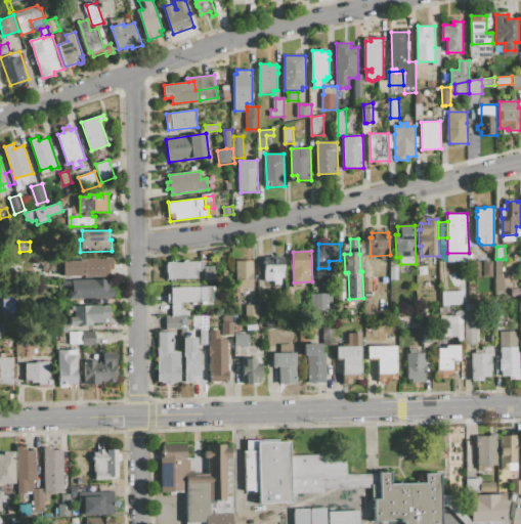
[(285,257),(285,261),(286,261),(286,280),(283,280),(283,285),(275,285),(274,280),(265,280),(264,263),(265,263),(265,258),(285,257)]
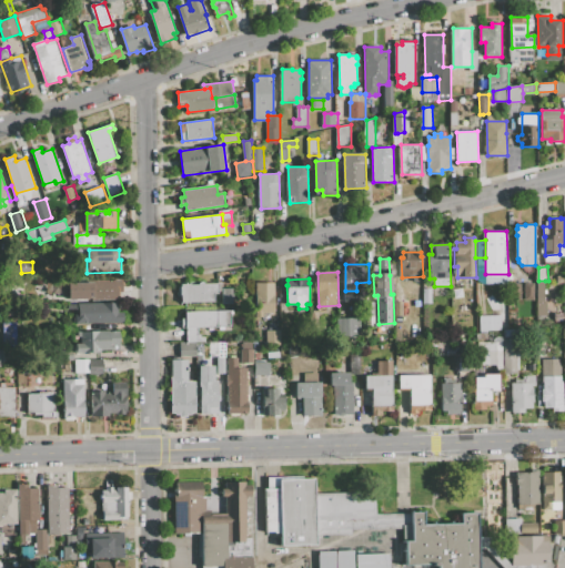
[(120,301),(92,301),(92,297),(89,297),(89,300),(68,300),(68,283),(96,283),(94,280),(124,280),(125,294),(120,294),(120,301)]
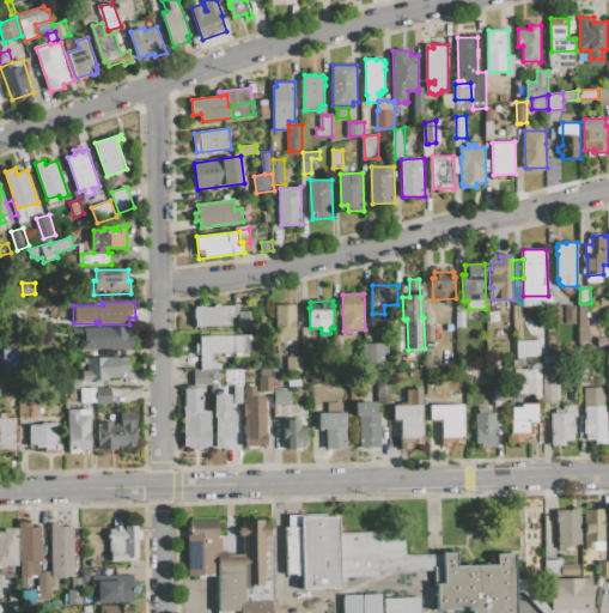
[(196,327),(196,320),(195,320),(194,309),(196,309),(196,307),(206,307),(206,308),(214,307),(215,307),(215,305),(217,304),(218,304),(219,304),(220,304),(221,305),(221,307),(236,307),(236,316),(232,316),(232,319),(233,319),(233,325),(209,326),(209,327),(196,327)]
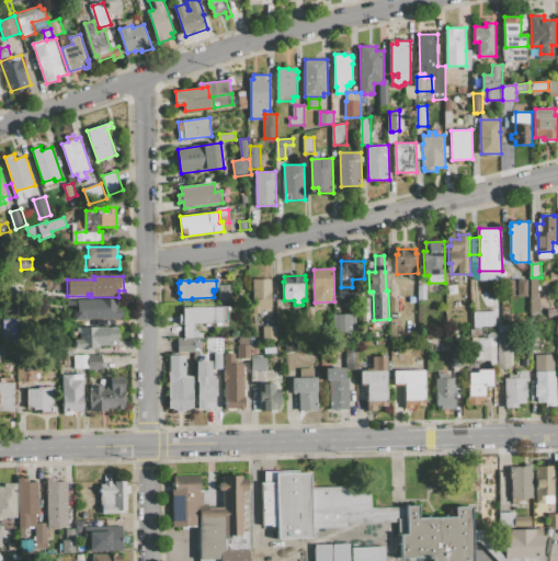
[(272,309),(263,309),(264,313),(254,313),(253,279),(271,278),(272,309)]
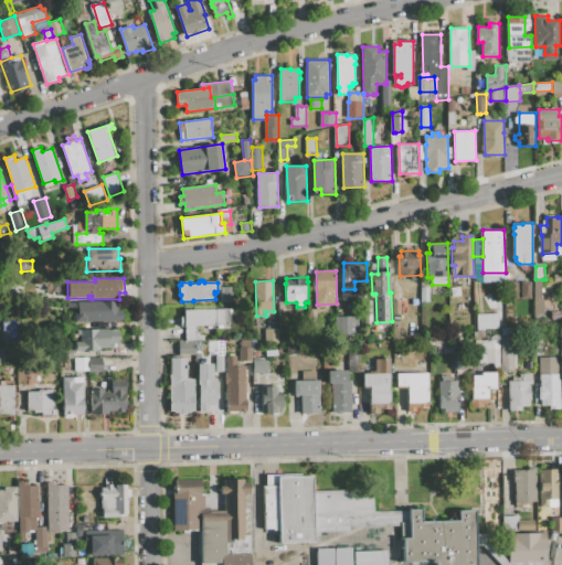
[(522,281),(532,281),(532,298),(523,298),(522,281)]
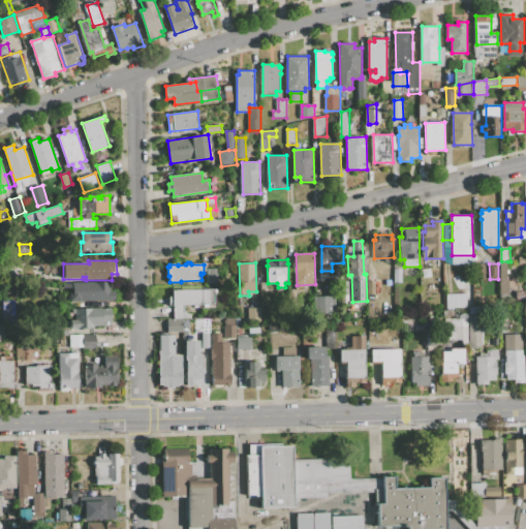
[(208,269),(219,269),(219,282),(208,283),(208,269)]
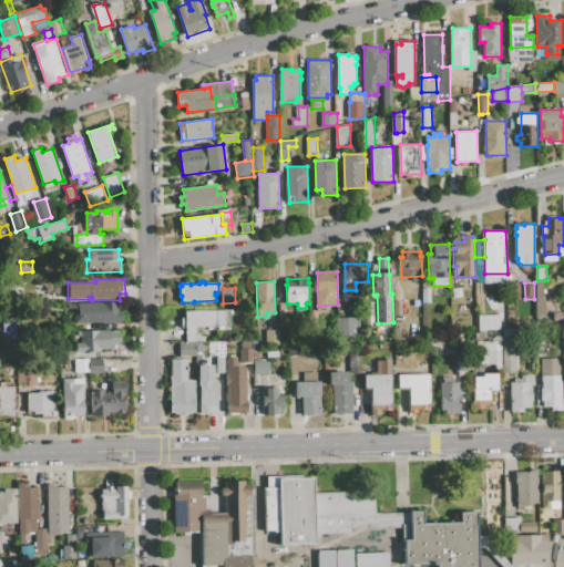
[(423,288),(431,288),(431,302),(422,302),(423,288)]
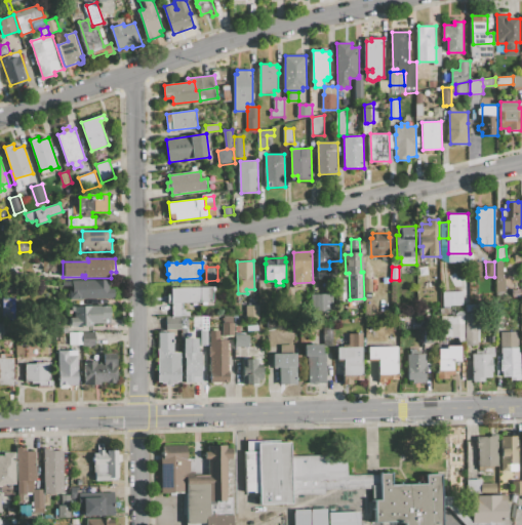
[(498,278),(505,278),(506,278),(507,292),(498,292),(498,278)]
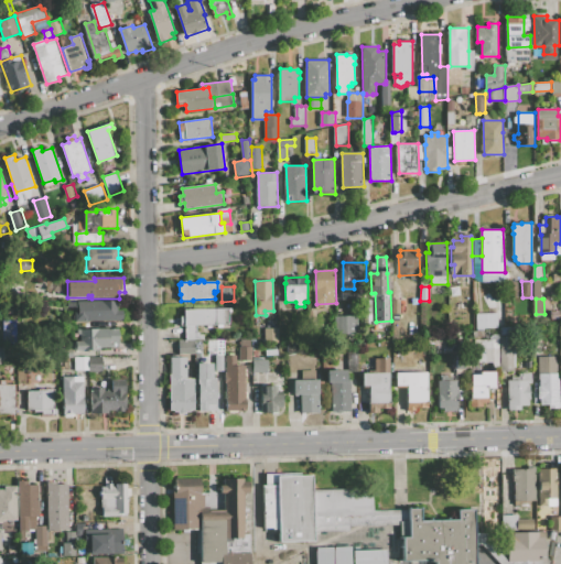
[(373,300),(374,323),(366,323),(365,300),(373,300)]
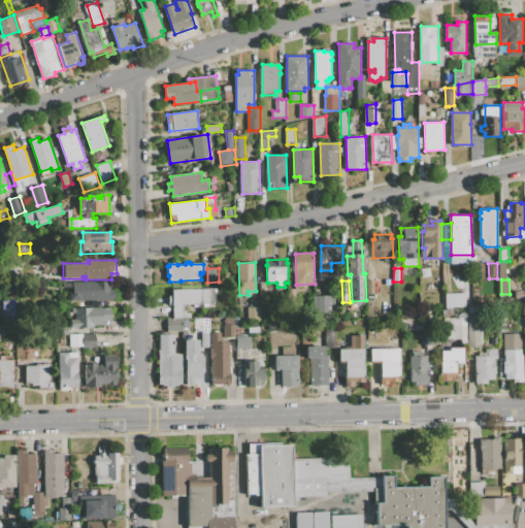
[(74,282),(110,282),(110,290),(117,290),(117,299),(71,300),(70,292),(74,291),(74,282)]
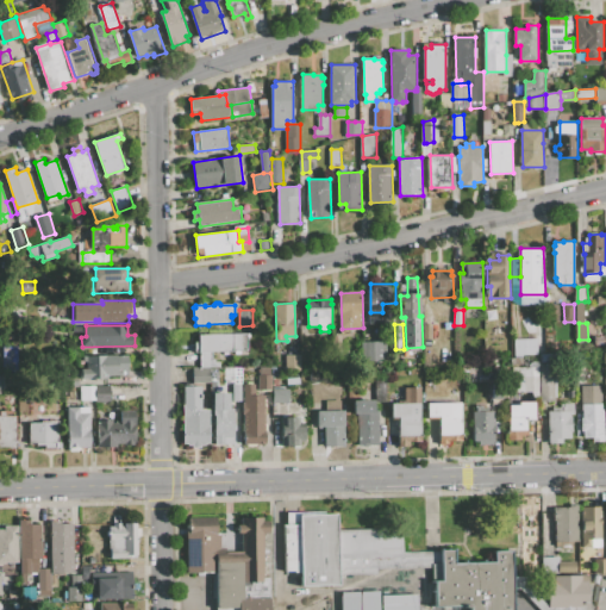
[(200,335),(249,334),(250,350),(197,352),(197,342),(200,342),(200,335)]
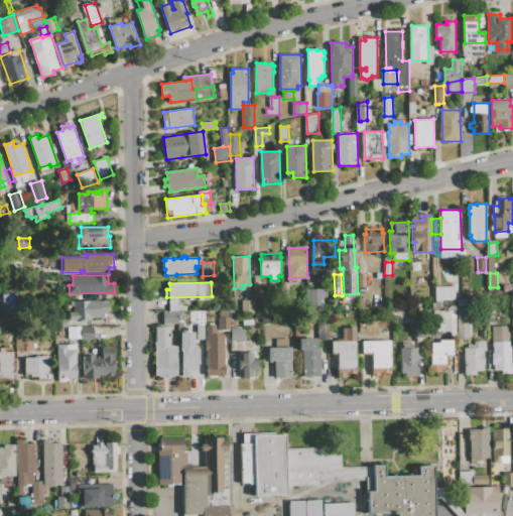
[(436,287),(456,286),(457,300),(436,300),(436,287)]
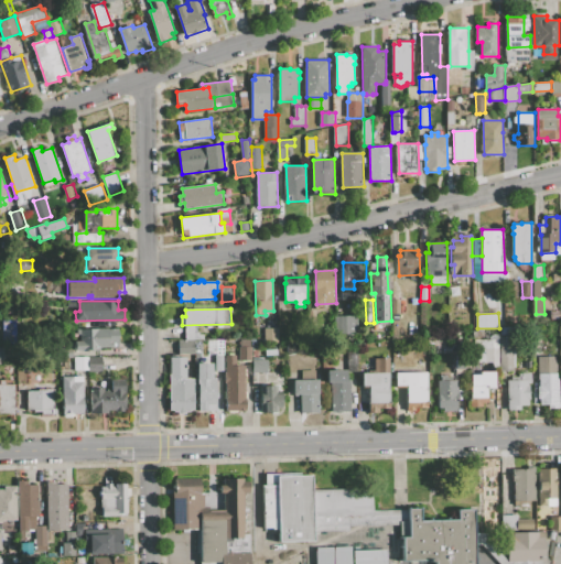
[(336,316),(359,315),(359,334),(337,334),(336,316)]
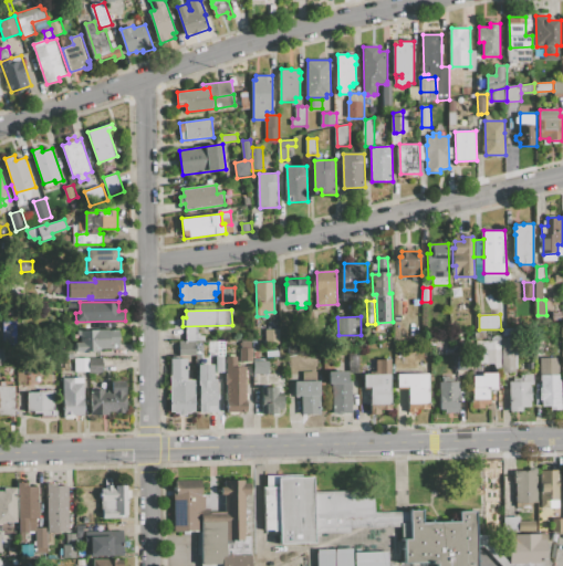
[(503,328),(521,327),(521,336),(503,336),(503,328)]
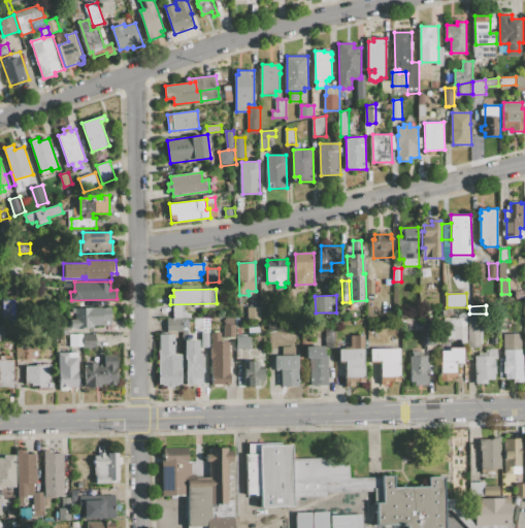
[(249,307),(261,306),(261,322),(249,322),(249,307)]
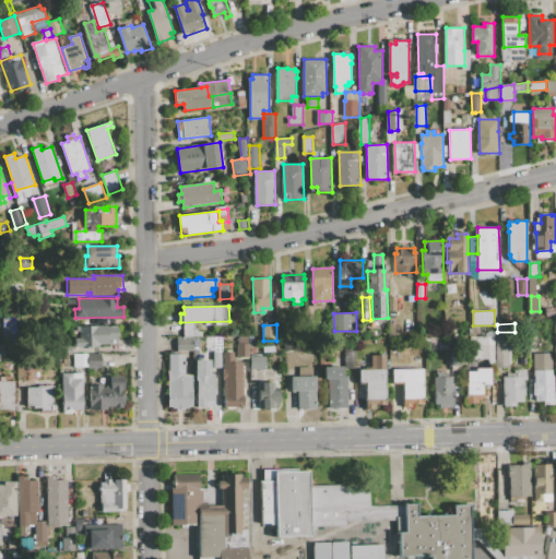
[(114,344),(99,344),(99,346),(75,346),(75,337),(78,337),(78,325),(108,325),(108,328),(120,328),(120,339),(114,339),(114,344)]
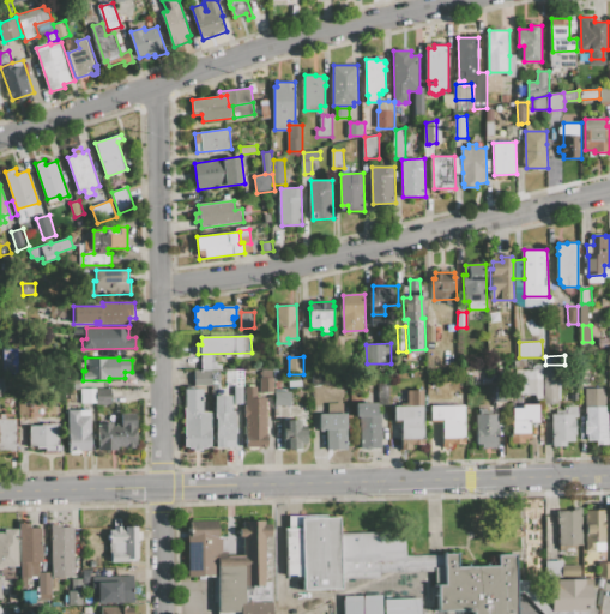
[(591,384),(579,385),(579,363),(590,363),(591,384)]
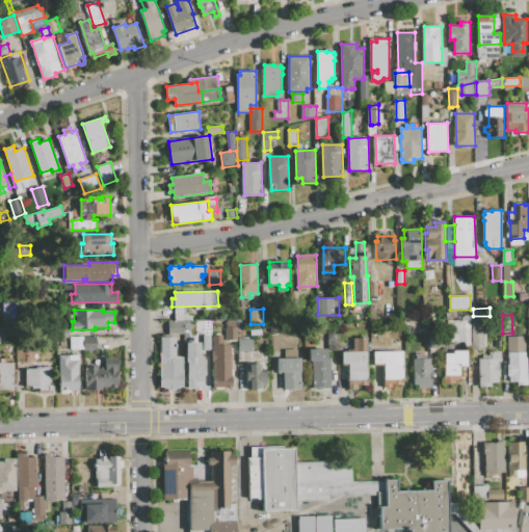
[(271,331),(271,319),(292,318),(292,331),(271,331)]
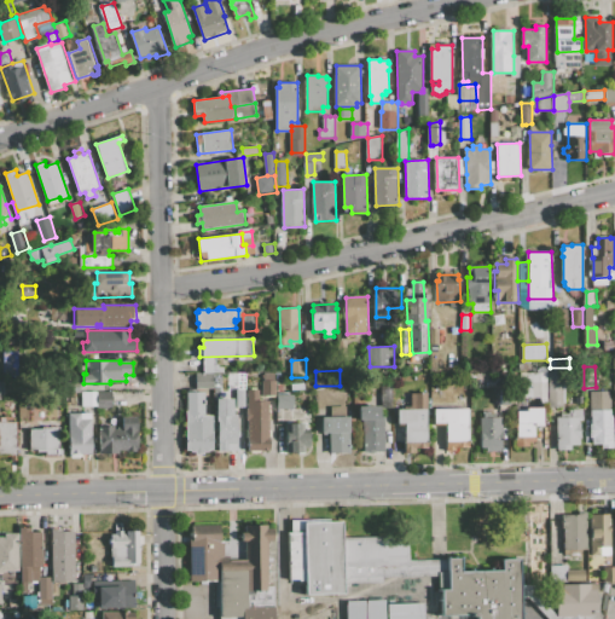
[(564,408),(551,408),(550,370),(563,370),(564,408)]
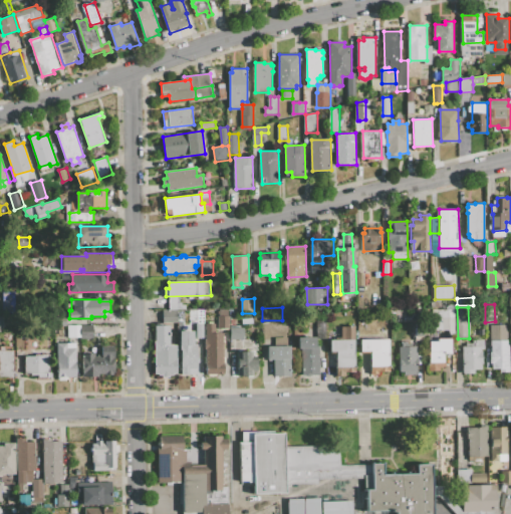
[(164,322),(164,309),(179,309),(179,322),(164,322)]
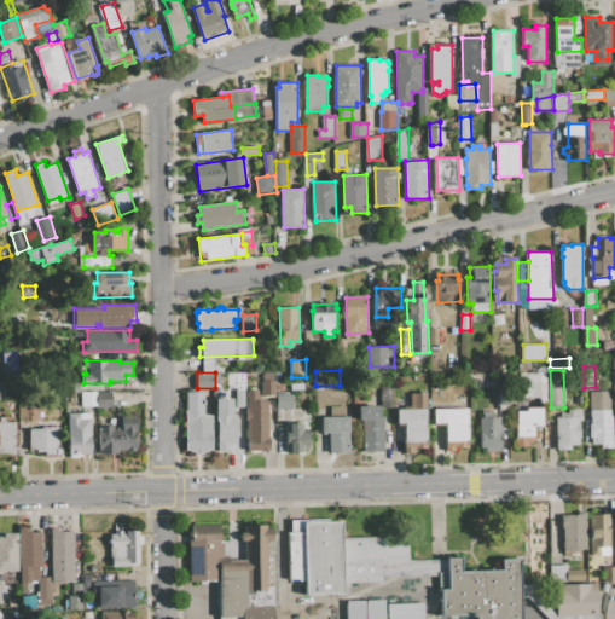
[(264,381),(277,380),(278,394),(264,395),(264,381)]
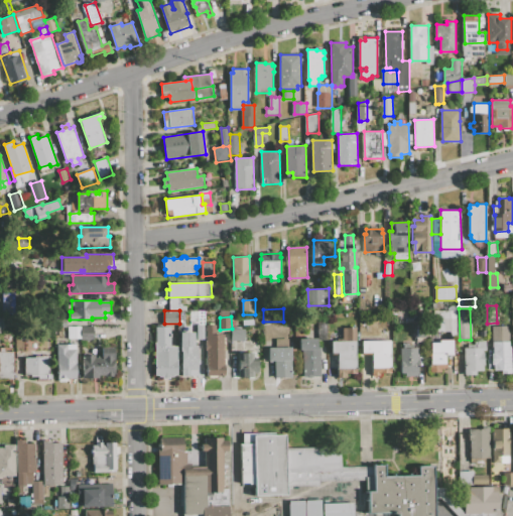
[(329,340),(319,340),(319,319),(328,318),(329,340)]
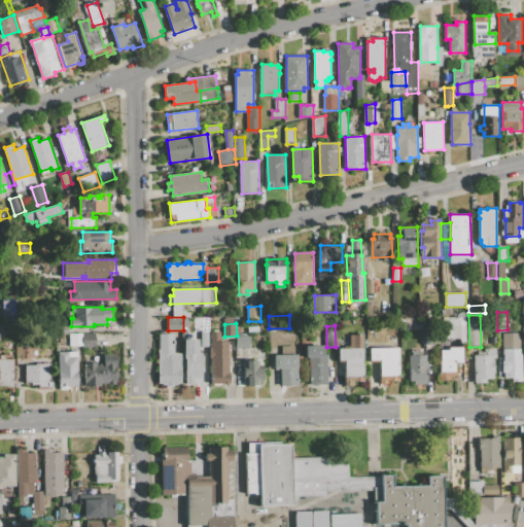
[(202,331),(210,331),(211,346),(203,347),(202,331)]
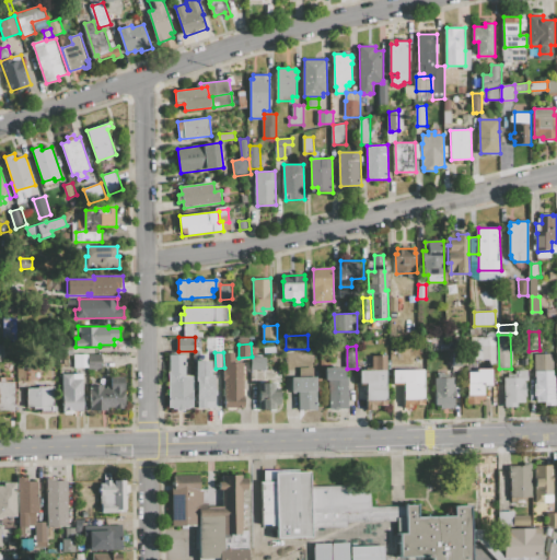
[(224,352),(235,352),(236,362),(245,362),(246,407),(227,408),(224,352)]
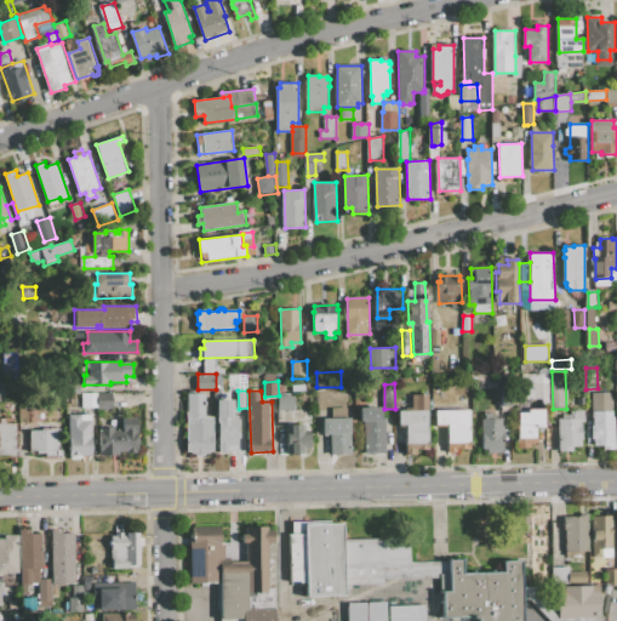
[(613,411),(594,411),(594,392),(613,392),(613,411)]
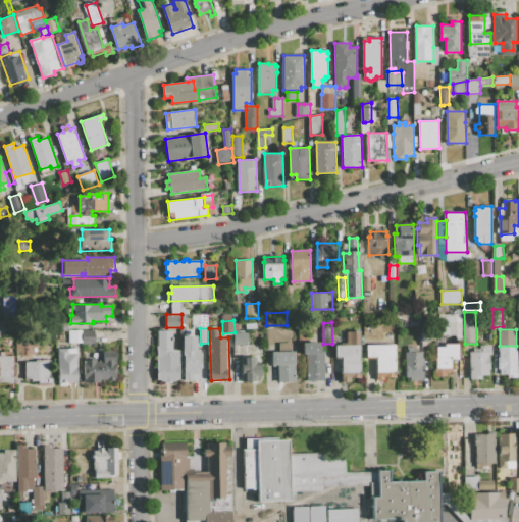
[(70,330),(84,330),(84,343),(70,343),(70,330)]
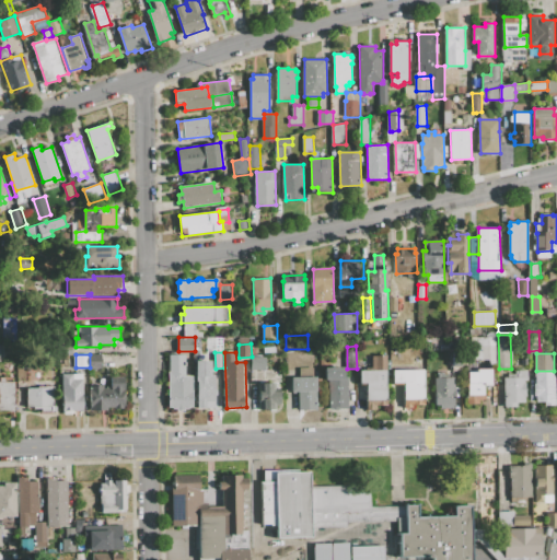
[(90,368),(90,354),(103,354),(103,368),(90,368)]
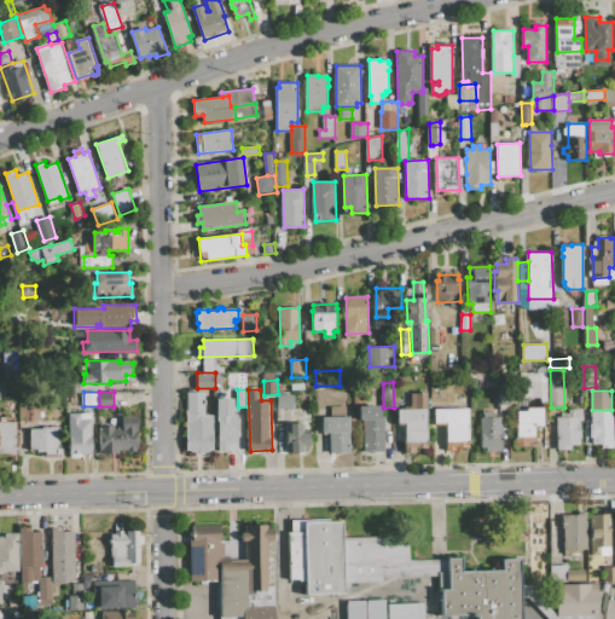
[(210,450),(210,451),(209,451),(208,452),(207,452),(204,451),(204,453),(197,455),(197,452),(196,452),(195,452),(193,452),(192,452),(191,451),(191,450),(187,450),(186,410),(189,410),(189,392),(206,392),(207,416),(214,415),(215,450),(210,450)]
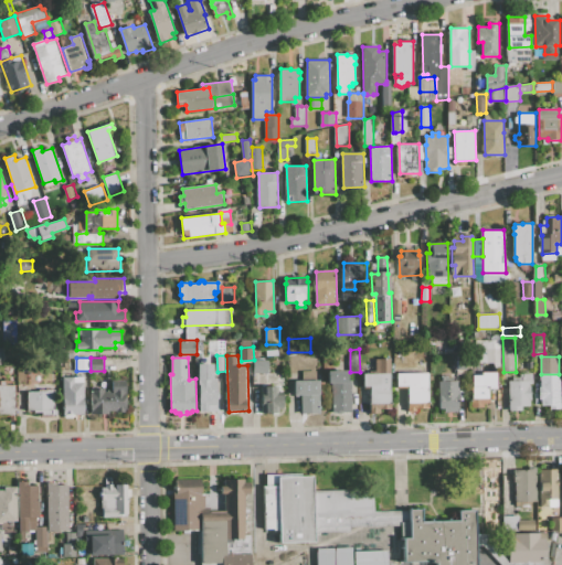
[(363,373),(377,373),(377,359),(391,359),(393,409),(380,409),(380,414),(371,414),(371,388),(363,388),(363,373)]
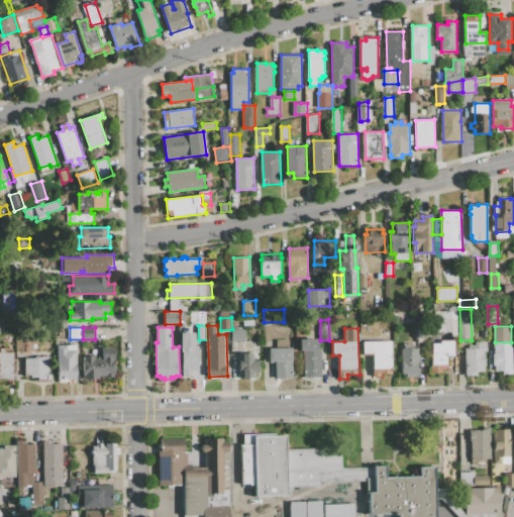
[(232,329),(246,329),(246,340),(233,341),(232,329)]
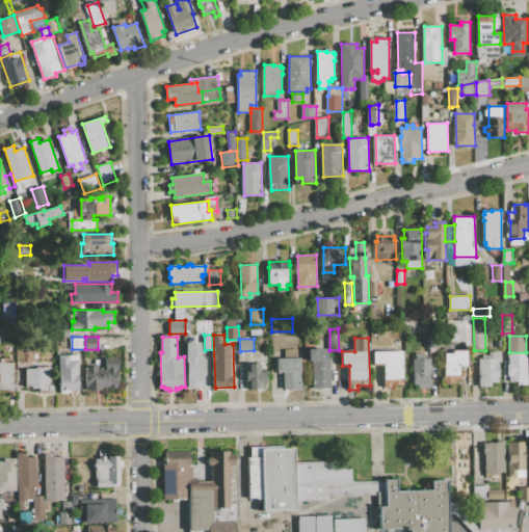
[(429,340),(440,340),(440,348),(429,349),(429,340)]
